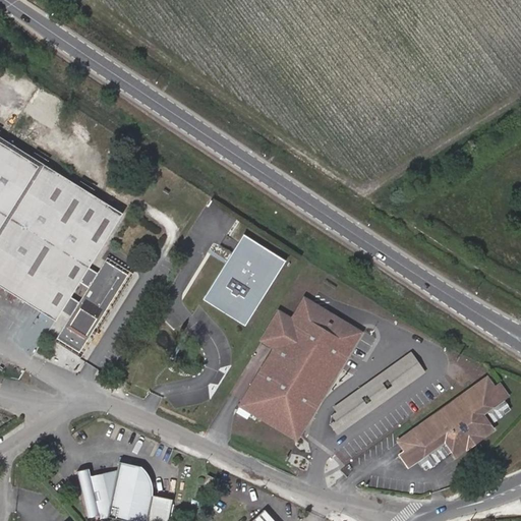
[(0,285),(55,320),(61,310),(70,316),(54,342),(80,357),(132,274),(106,257),(97,273),(89,268),(122,214),(45,164),(0,136),(0,285)]
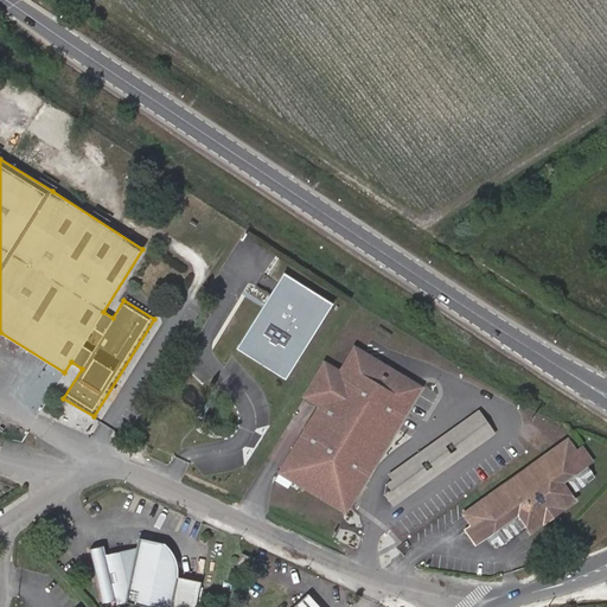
[(283,273),(236,349),(285,379),(332,304),(283,273)]
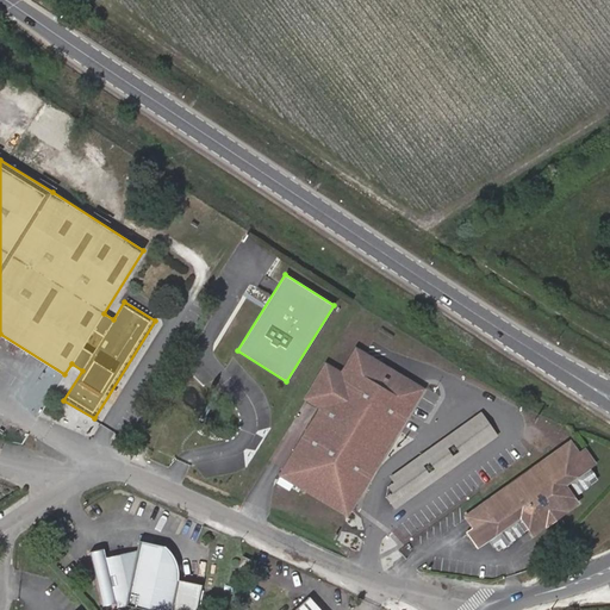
[(342,512),(414,394),(363,365),(368,358),(367,356),(363,355),(352,348),(337,372),(322,362),(305,390),(321,399),(317,405),(277,473),(290,480),(342,512)]
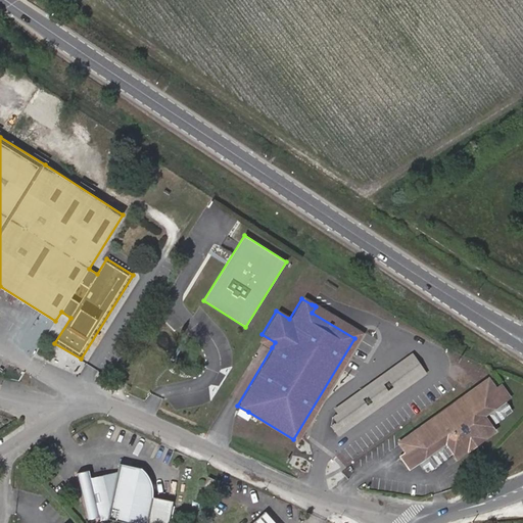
[(358,332),(316,306),(312,313),(354,338),(358,332)]
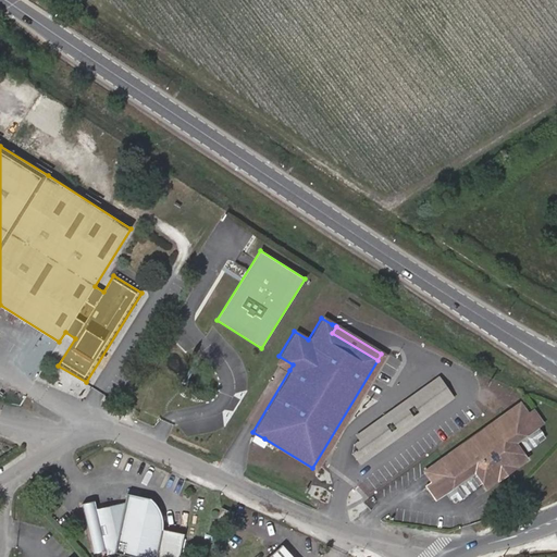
[(0,355),(2,356),(14,337),(0,329),(0,355)]
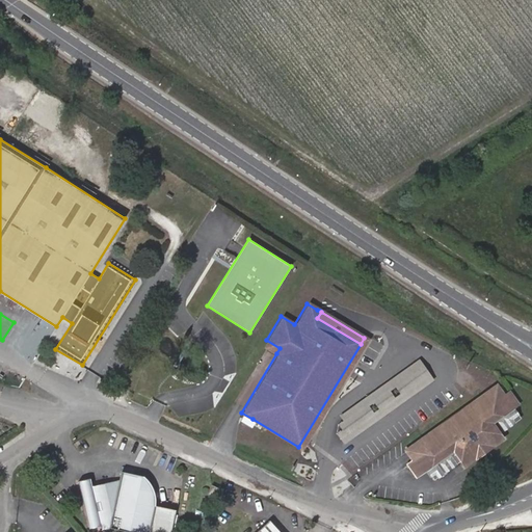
[(280,348),(266,340),(263,345),(276,353),(280,348)]
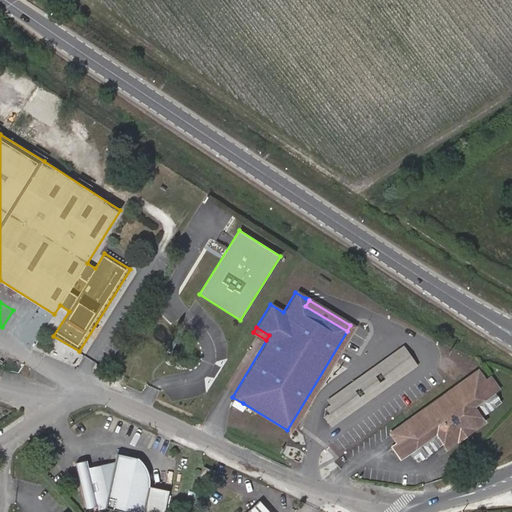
[(416,366),(403,346),(320,402),(327,412),(321,416),(328,426),(416,366)]
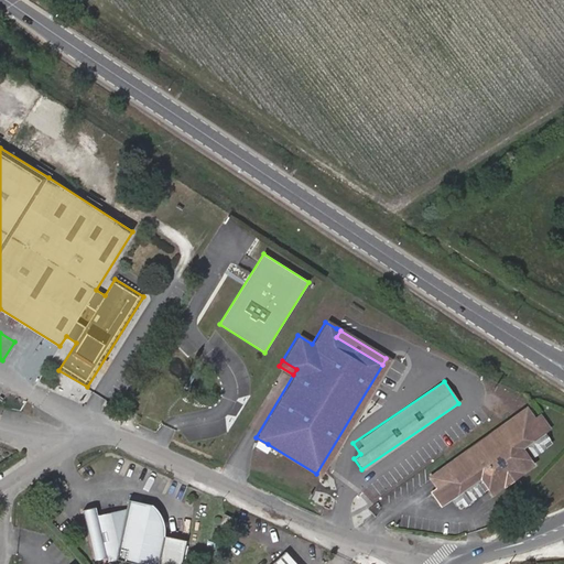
[(445,483),(440,486),(434,490),(442,501),(453,494),(458,502),(462,500),(464,505),(489,486),(494,491),(533,464),(530,458),(551,443),(543,432),(550,427),(542,415),(535,421),(528,409),(437,472),(445,483)]
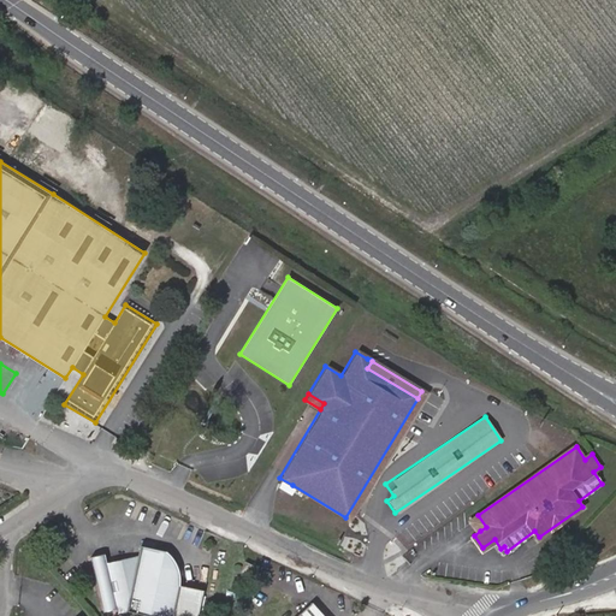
[(288,493),(292,485),(279,478),(274,485),(288,493)]
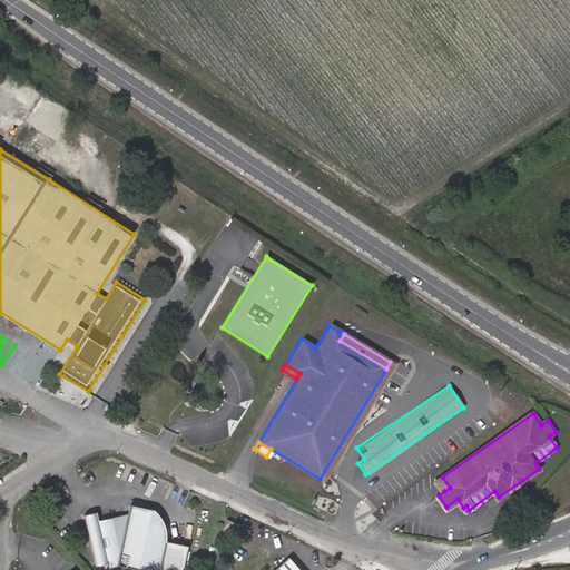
[(436,481),(444,491),(450,488),(442,477),(436,481)]
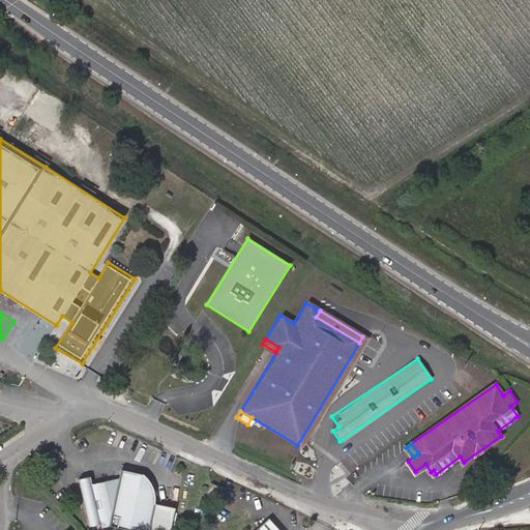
[(78,478),(89,526),(101,524),(134,529),(171,529),(176,506),(154,502),(153,494),(151,484),(147,477),(120,472),(120,478),(92,483),(90,475),(78,478)]
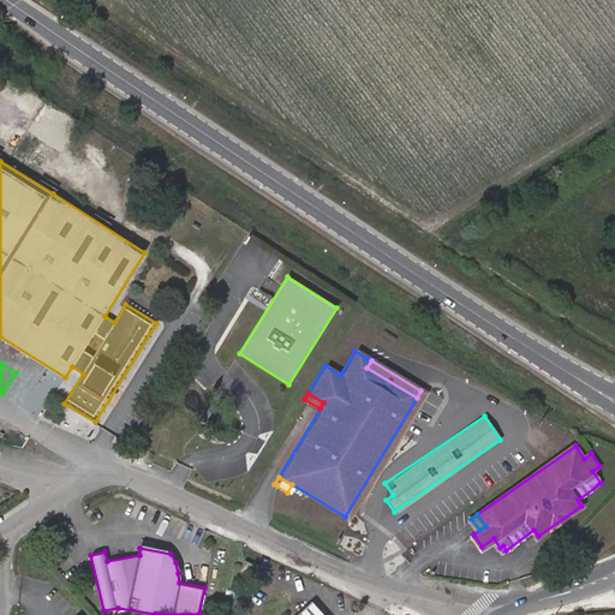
[(257,566),(245,561),(240,572),(252,578),(257,566)]
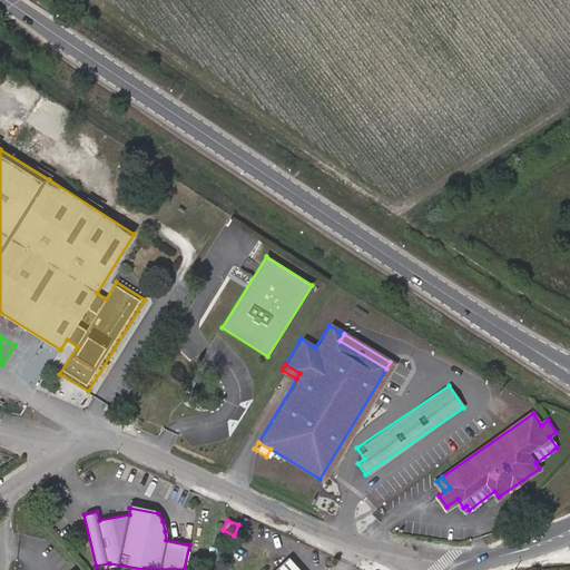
[(275,569),(298,569),(288,558),(275,569)]
